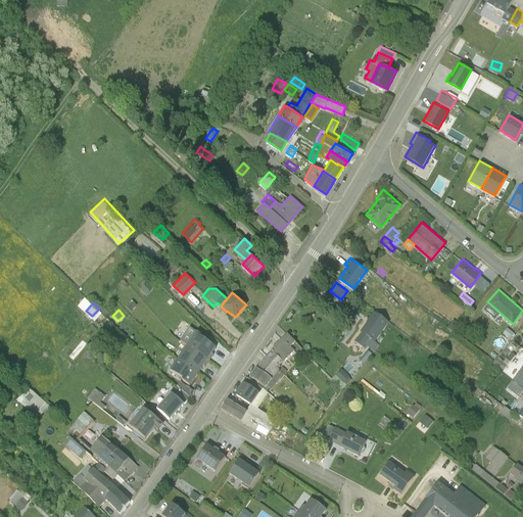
[(371,319),(380,324),(384,317),(376,310),(370,318),(371,319)]
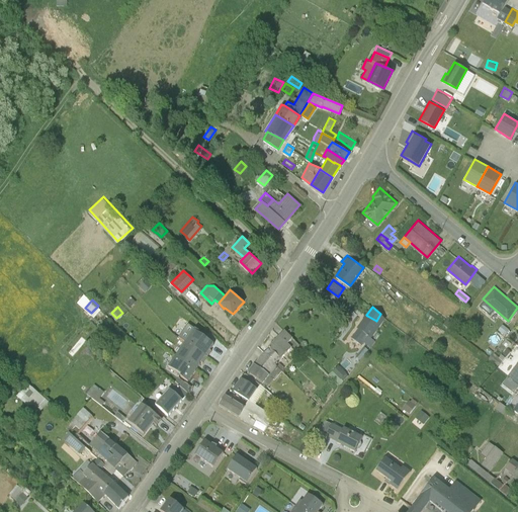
[(448,326),(454,318),(448,314),(442,322),(448,326)]
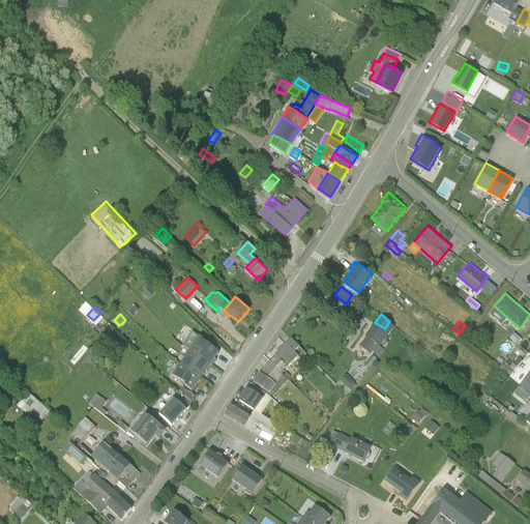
[(366,335),(379,344),(388,330),(385,328),(376,323),(371,330),(370,329),(365,335),(366,335)]
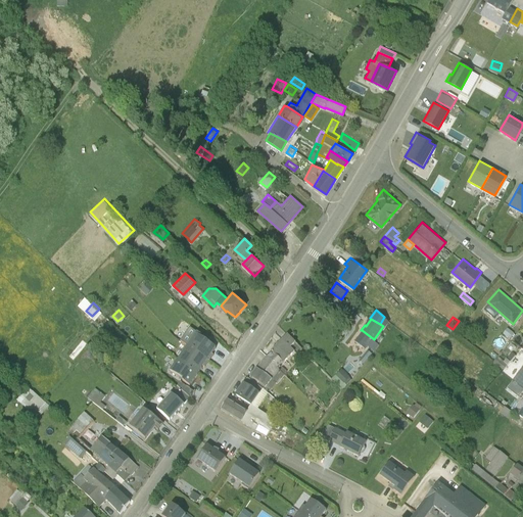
[(507,326),(503,331),(510,336),(514,331),(507,326)]
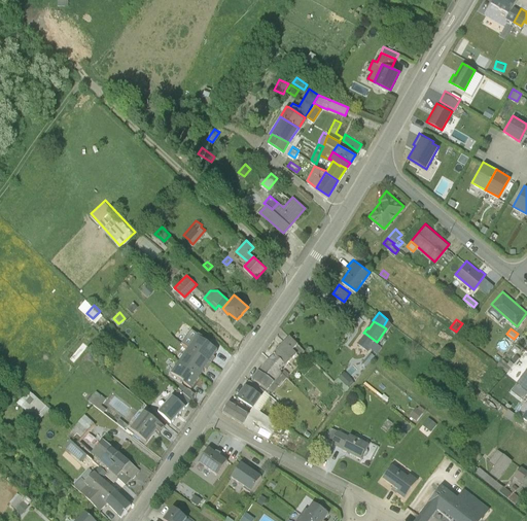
[(209,355),(211,357),(218,347),(198,333),(190,343),(199,348),(209,355)]
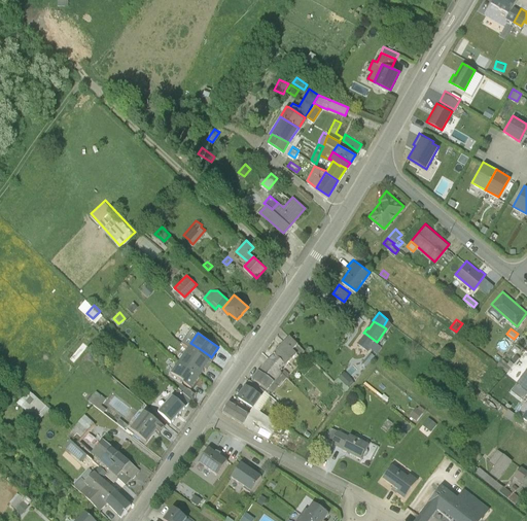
[(377,342),(364,333),(360,338),(378,350),(382,345),(377,342)]
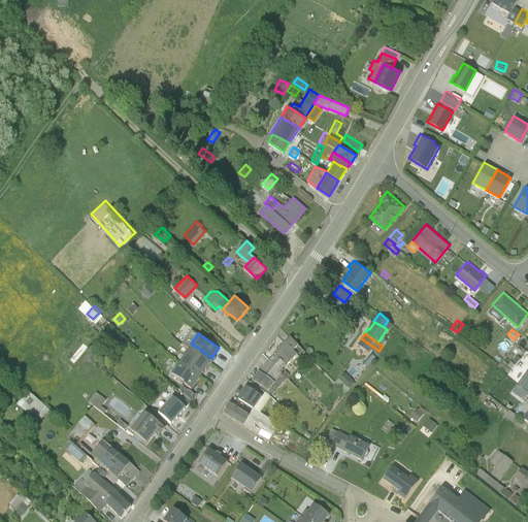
[(269,357),(281,368),(286,364),(297,353),(293,348),(298,343),(290,334),(273,352),(269,357)]
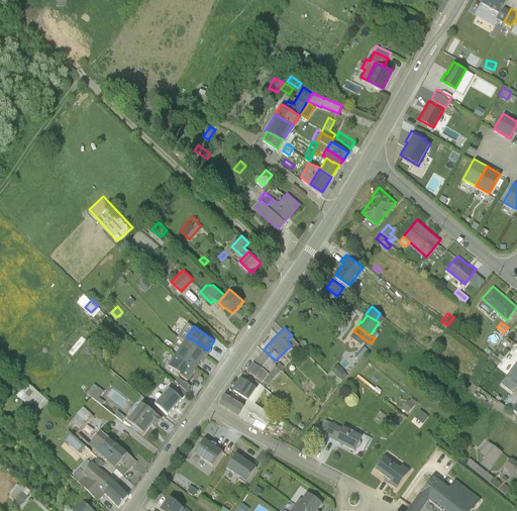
[(287,340),(291,345),(294,347),(299,342),(292,335),(287,340)]
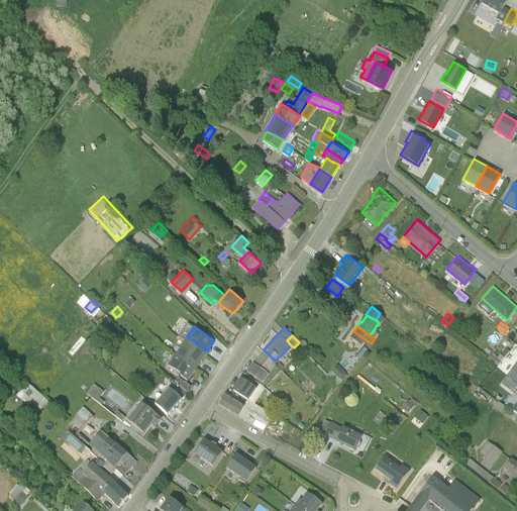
[(193,364),(196,366),(207,350),(205,348),(195,341),(187,336),(176,351),(193,364)]
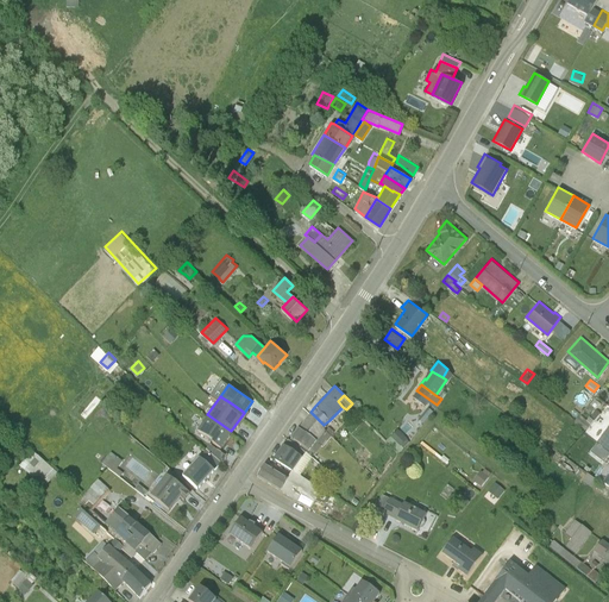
[(601,411),(591,420),(600,427),(596,431),(604,438),(606,437),(608,439),(608,403),(607,402),(603,407),(601,411)]
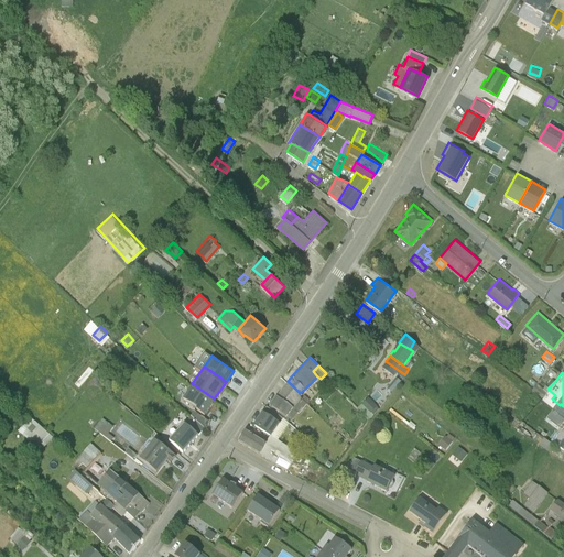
[(548,389),(556,380),(552,377),(545,384),(539,379),(532,388),(542,396),(548,389)]
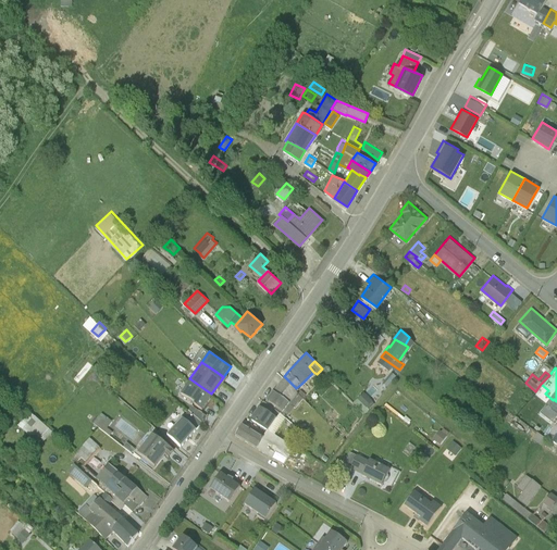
[(265,398),(281,409),(283,410),(289,401),(298,391),(296,388),(284,376),(273,389),(265,398)]
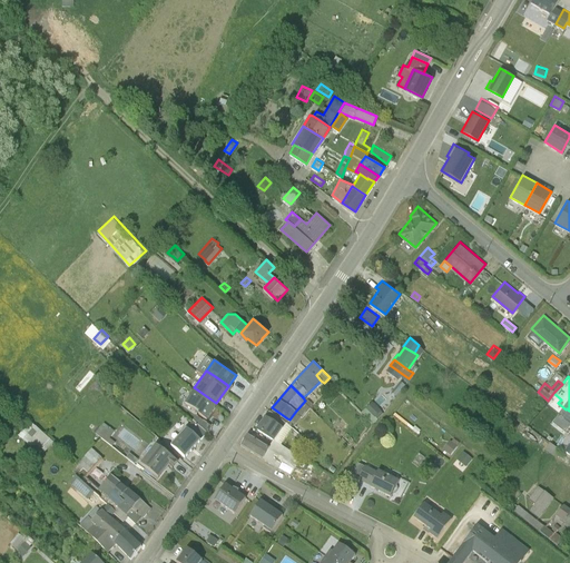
[(213,401),(194,387),(185,401),(207,416),(216,403),(213,401)]
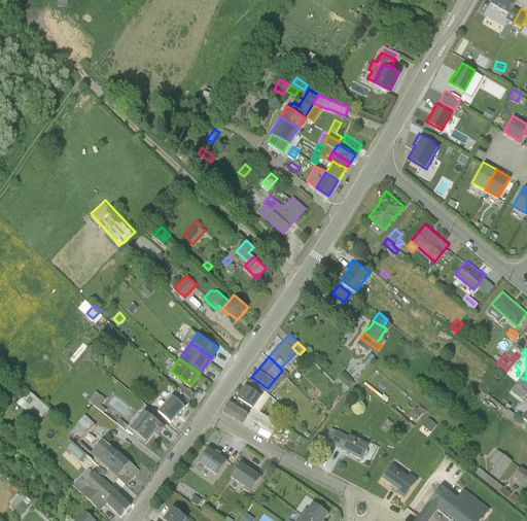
[(344,369),(335,378),(346,389),(355,380),(344,369)]
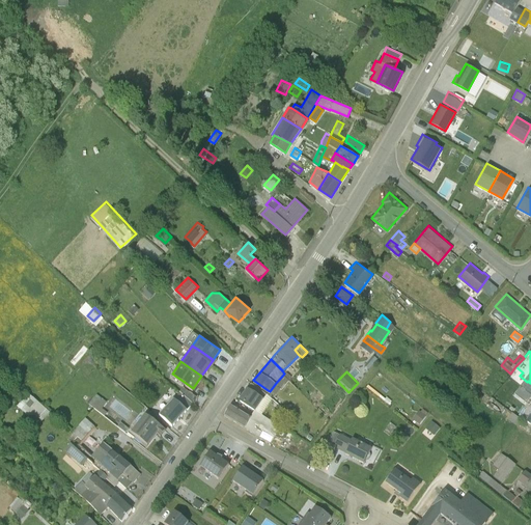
[(268,390),(267,391),(272,397),(280,387),(281,387),(289,378),(284,374),(276,383),(270,391),(268,390)]
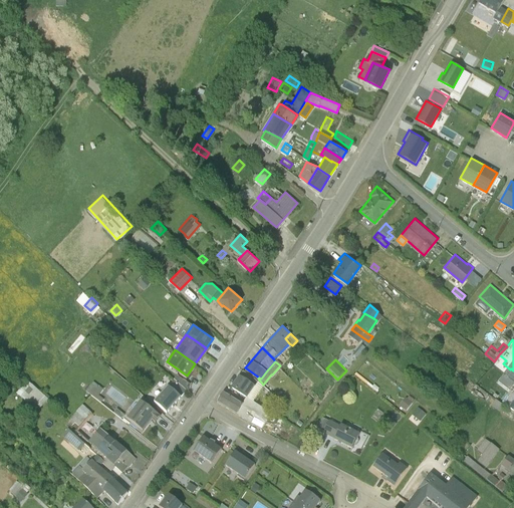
[(258,378),(259,377),(245,367),(240,374),(254,384),(258,378)]
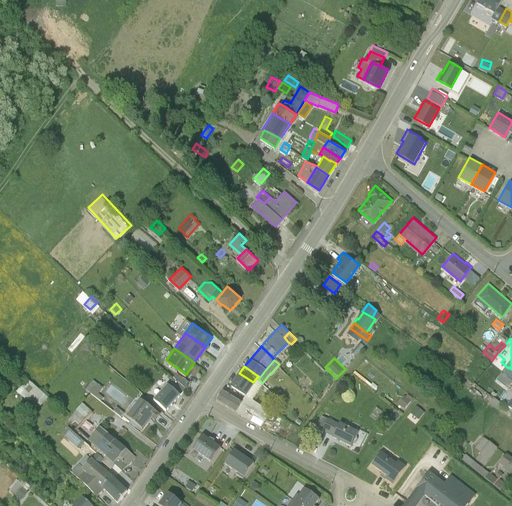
[(180,382),(185,387),(191,381),(178,370),(173,376),(180,382)]
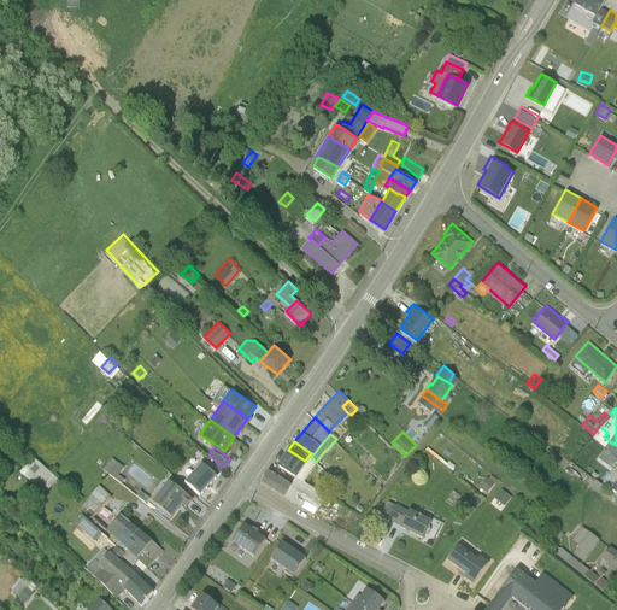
[(306,462),(305,461),(287,449),(277,462),(297,474),(298,475),(306,462)]
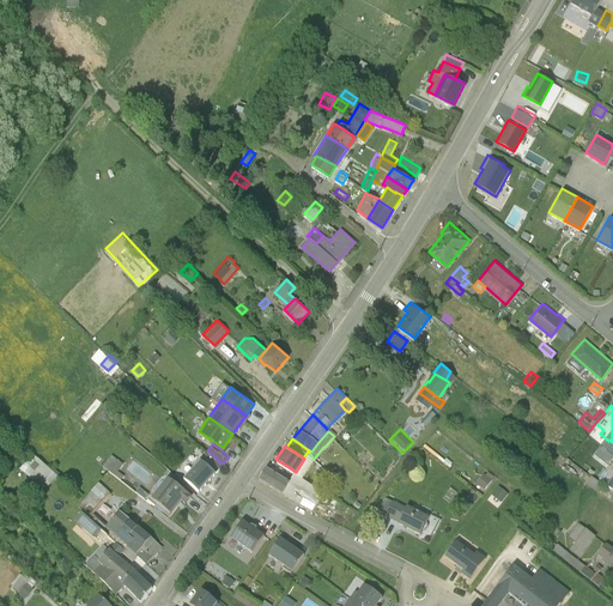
[(201,459),(216,471),(222,464),(216,458),(207,450),(201,459)]
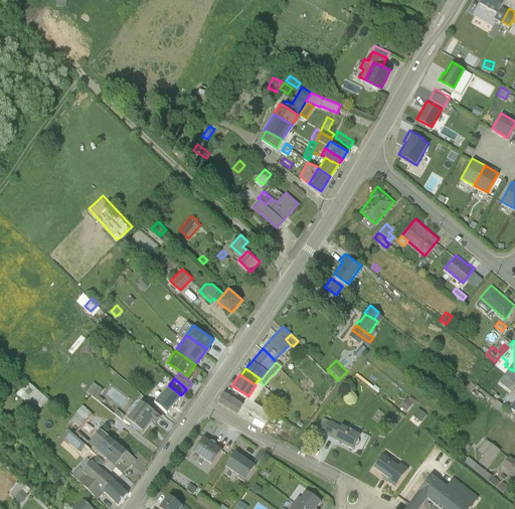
[(255,385),(248,396),(254,399),(264,385),(259,379),(254,384),(255,385)]
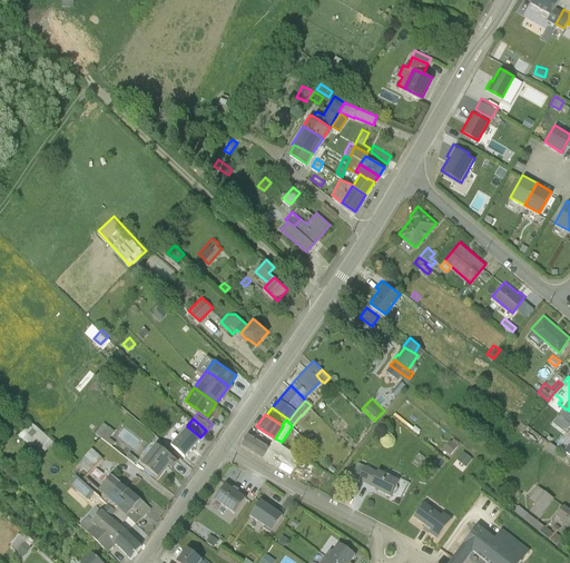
[(104,421),(96,431),(101,435),(112,444),(116,440),(110,435),(115,428),(104,421)]
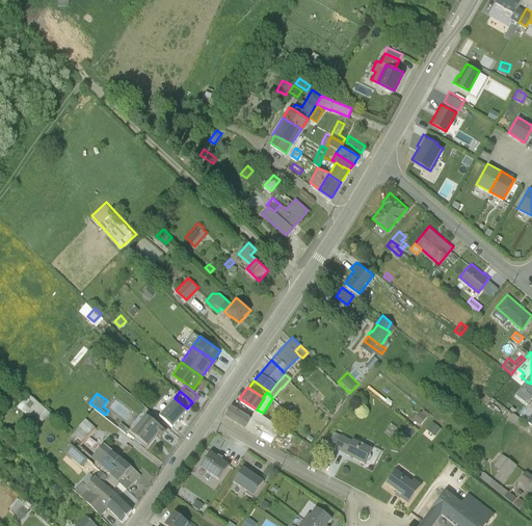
[(33,396),(25,405),(30,410),(28,412),(38,421),(50,410),(33,396)]
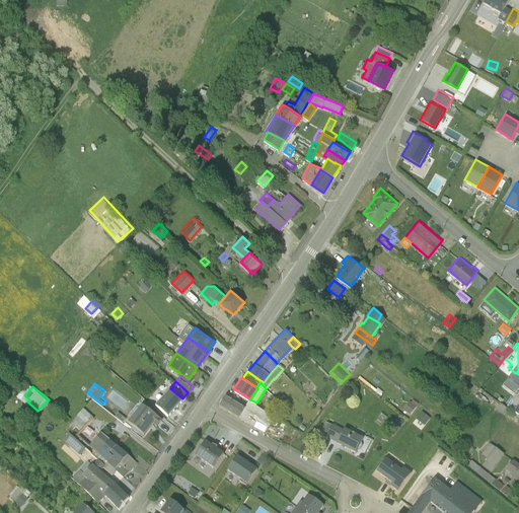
[(182,398),(170,388),(156,402),(169,415),(182,399),(182,398)]
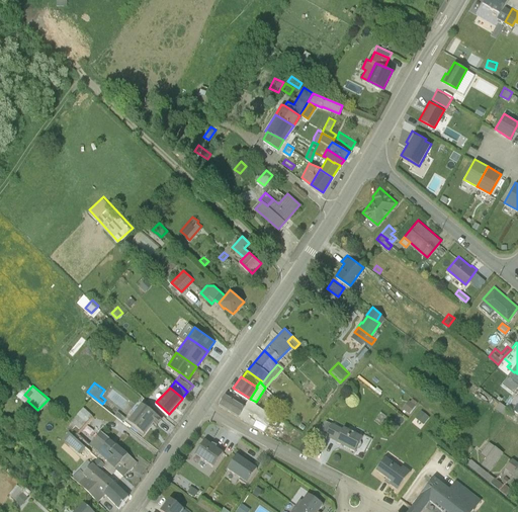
[(316,390),(310,396),(318,403),(321,406),(325,402),(322,398),(323,397),(316,390)]
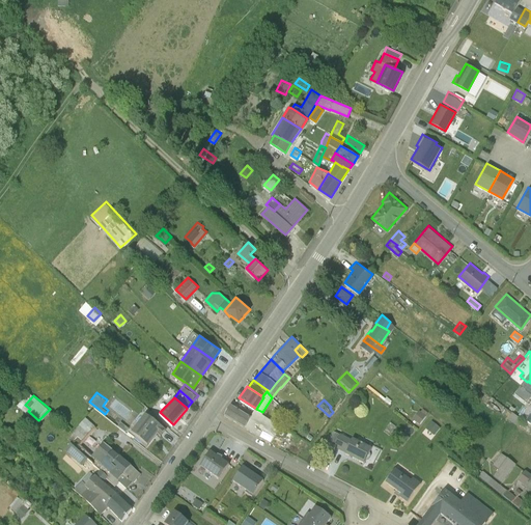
[(241,409),(250,415),(255,408),(246,403),(241,409)]
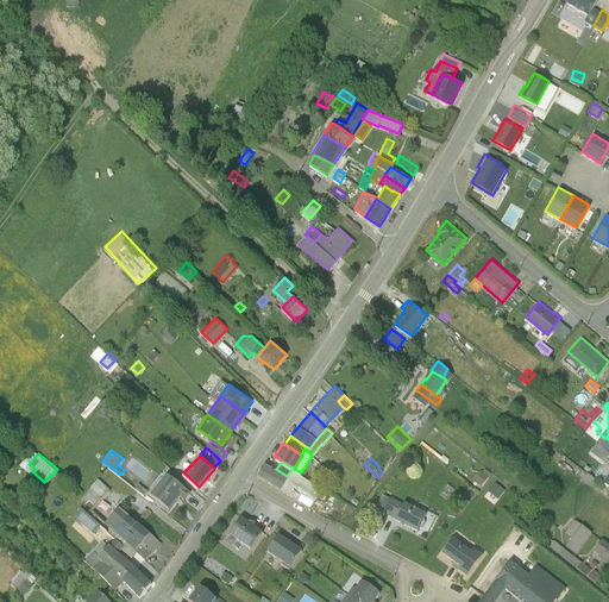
[(288,477),(287,476),(276,469),(265,463),(258,474),(281,488),(288,477)]
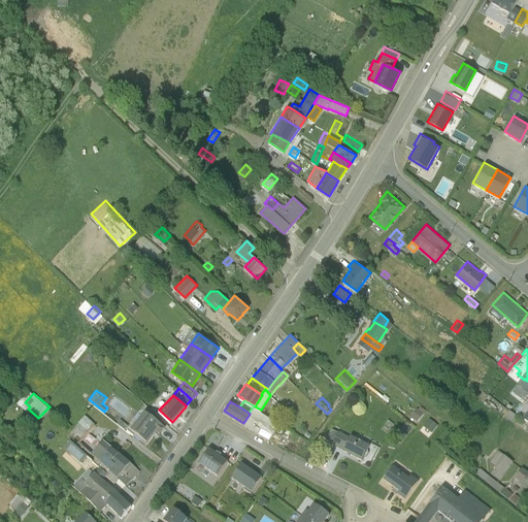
[(417,404),(409,414),(411,415),(413,416),(417,419),(423,410),(425,408),(420,403),(418,405),(417,404)]
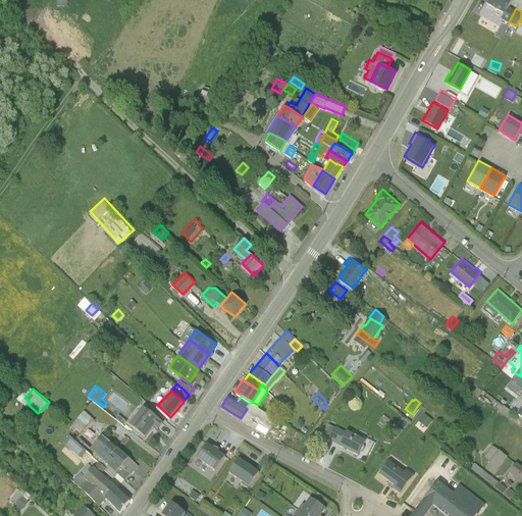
[(247,409),(241,418),(255,426),(258,420),(269,427),(276,417),(258,405),(252,402),(251,401),(246,408),(247,409)]
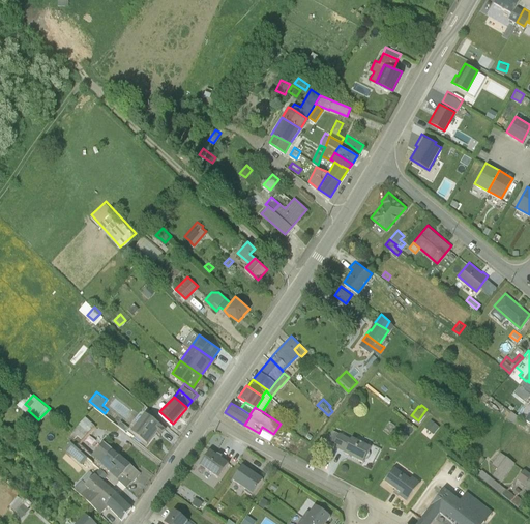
[(131,428),(145,412),(140,408),(127,425),(131,428)]
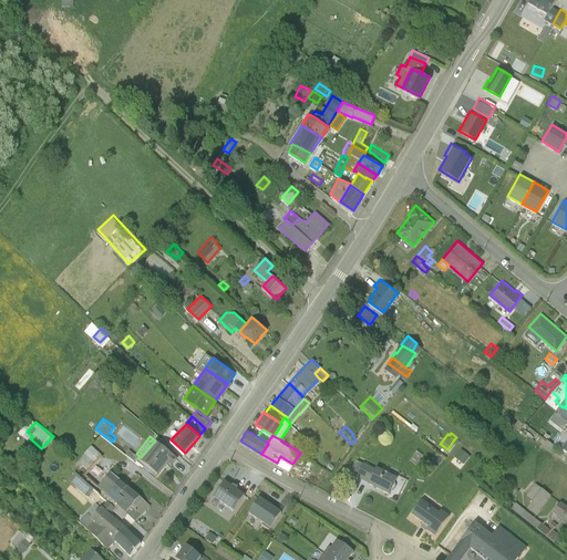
[(547,437),(542,445),(550,450),(555,444),(547,437)]
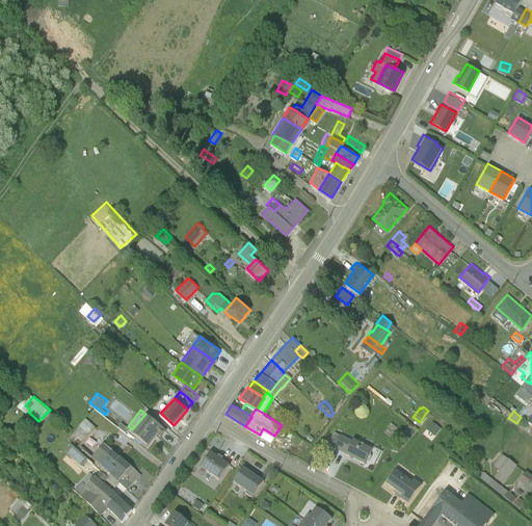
[(145,414),(132,429),(132,430),(149,444),(158,432),(161,436),(166,429),(145,413),(145,414)]
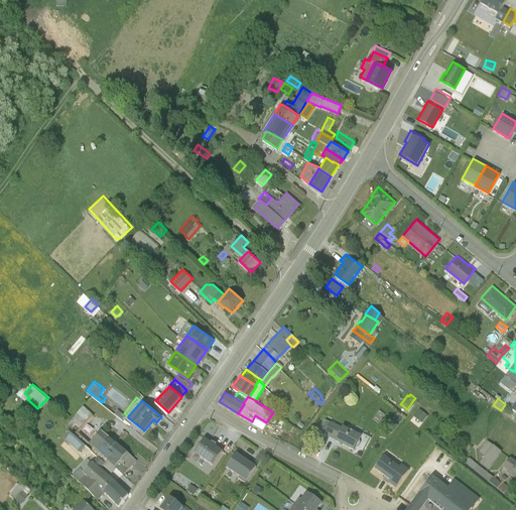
[(72,418),(67,424),(71,428),(76,421),(81,426),(93,412),(84,404),(72,417),(72,418)]
